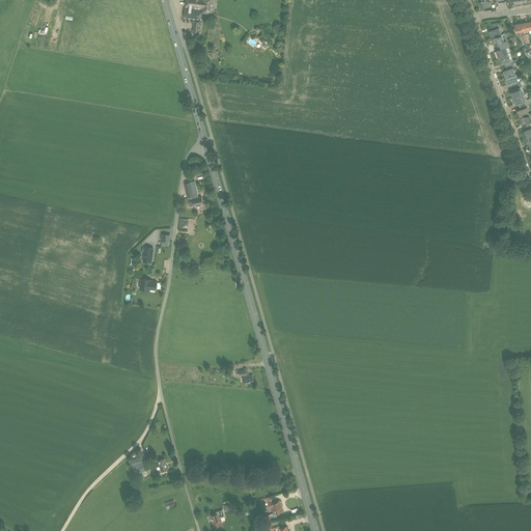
[(193,32),(199,33),(200,21),(202,12),(212,14),(213,0),(186,0),(184,18),(195,19),(193,32)]
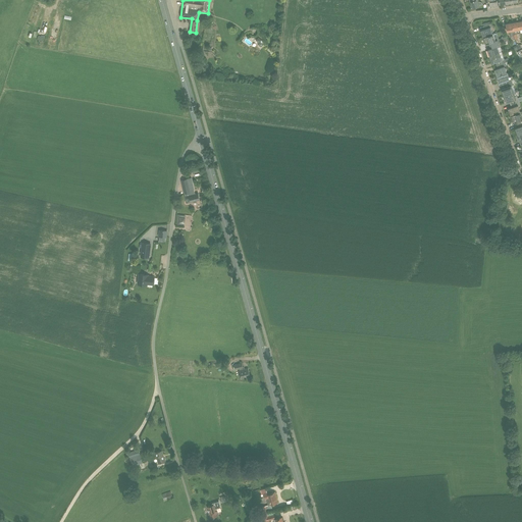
[(518,21),(512,22),(514,31),(514,34),(517,34),(520,33),(520,29),(518,21)]
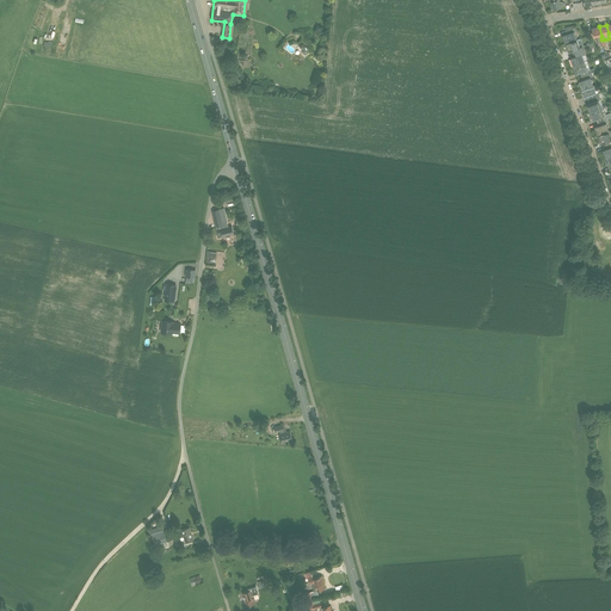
[(562,36),(566,43),(566,44),(576,39),(574,32),(576,31),(575,28),(565,31),(566,35),(562,36)]
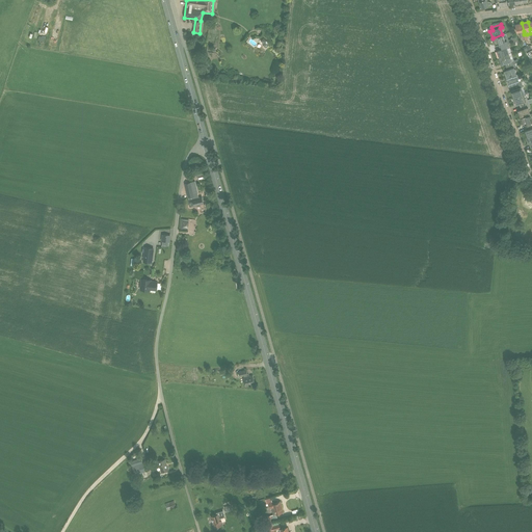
[(499,47),(510,43),(512,42),(512,41),(510,42),(509,41),(507,42),(507,41),(505,42),(504,38),(502,34),(493,38),(495,45),(498,44),(499,47)]
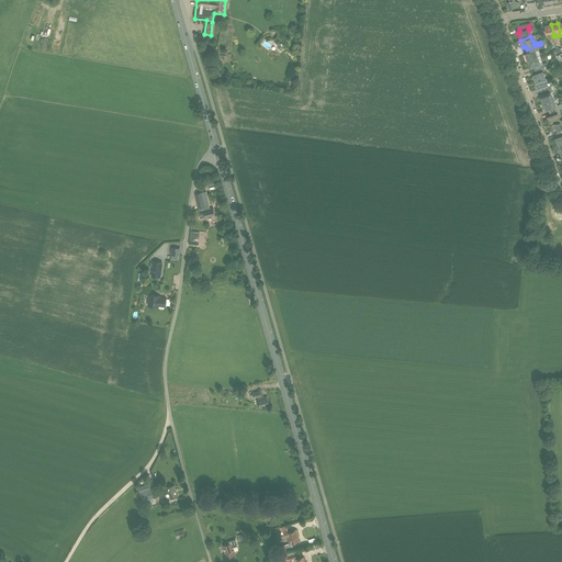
[(525,54),(527,62),(538,57),(536,51),(540,48),(539,45),(527,49),(528,53),(525,54)]
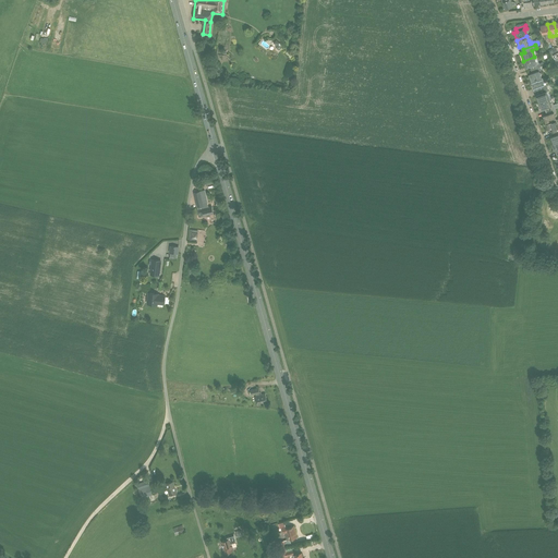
[(530,67),(531,70),(540,67),(544,65),(543,62),(538,63),(536,64),(534,57),(523,61),(526,68),(530,67)]
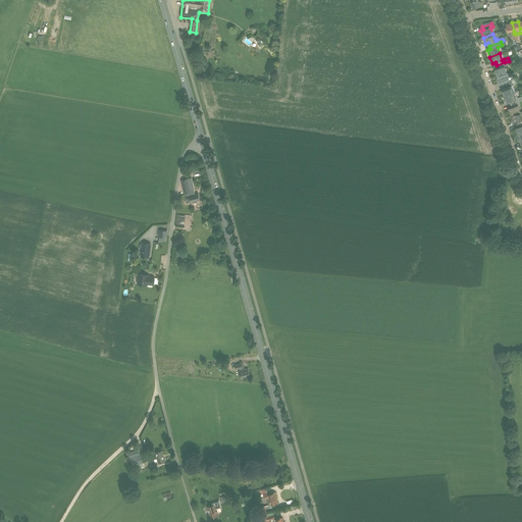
[(494,69),(497,76),(507,72),(505,66),(506,65),(505,62),(497,65),(498,68),(494,69)]
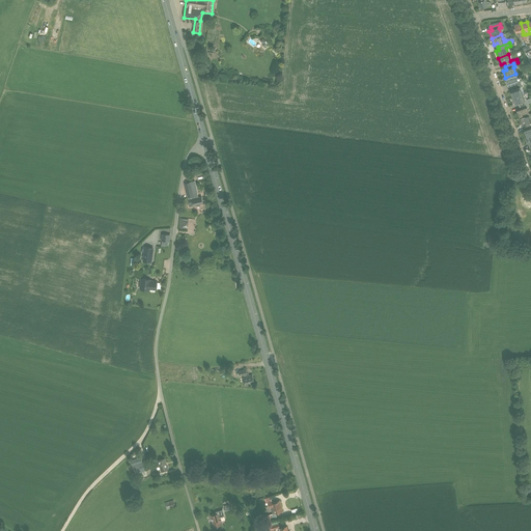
[(511,83),(512,86),(521,83),(524,82),(523,80),(520,81),(520,80),(518,81),(515,74),(505,78),(507,85),(511,83)]
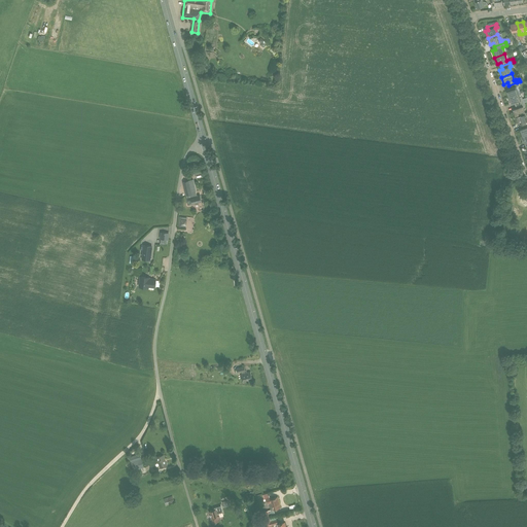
[(505,90),(508,97),(519,94),(516,86),(518,86),(517,82),(508,85),(510,89),(505,90)]
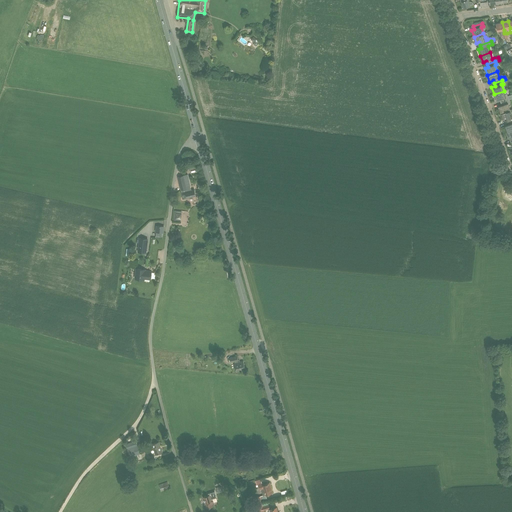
[(500,103),(509,100),(511,98),(511,94),(508,96),(507,93),(505,94),(504,91),(494,94),(496,101),(499,100),(500,103)]
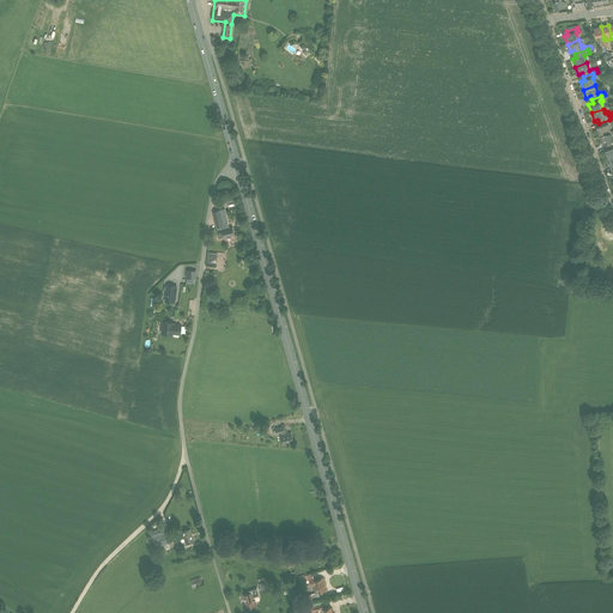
[(599,135),(611,132),(608,123),(611,123),(610,120),(599,123),(600,126),(596,128),(599,135)]
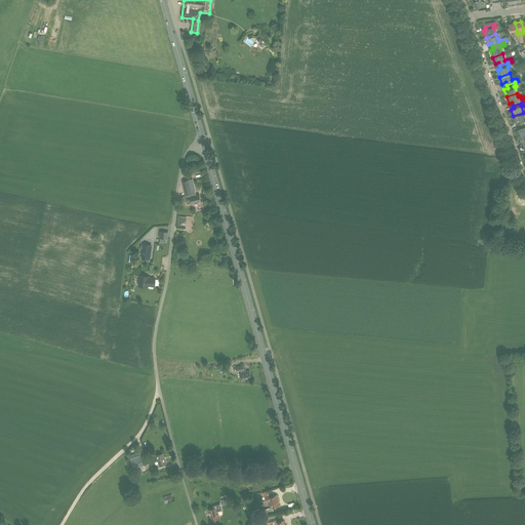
[(523,113),(513,116),(516,123),(519,122),(520,125),(524,123),(524,117),(524,111),(523,113)]
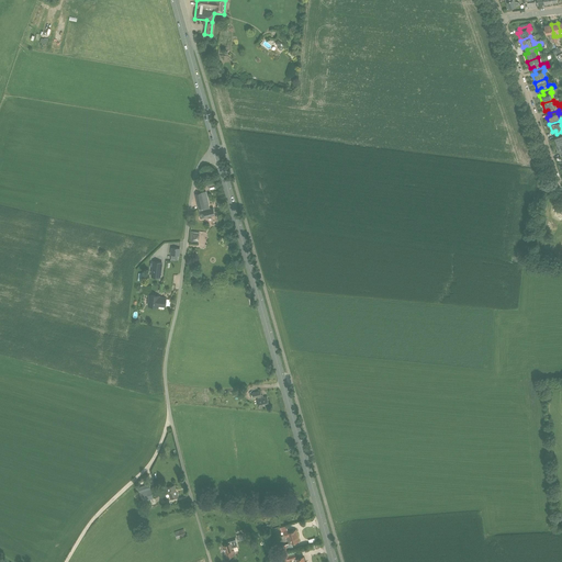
[(195,194),(201,218),(215,215),(213,208),(210,209),(209,203),(208,204),(204,192),(195,194)]
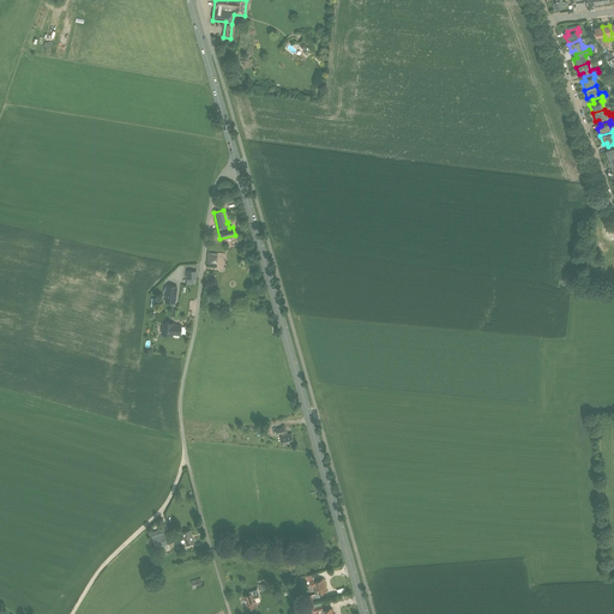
[(178,286),(167,284),(166,302),(175,304),(178,286)]
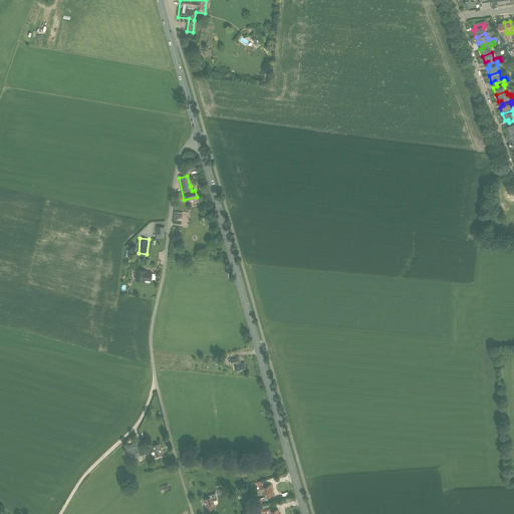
[(141,280),(151,281),(153,272),(147,271),(147,270),(136,269),(135,279),(137,279),(138,280),(140,280),(141,280)]
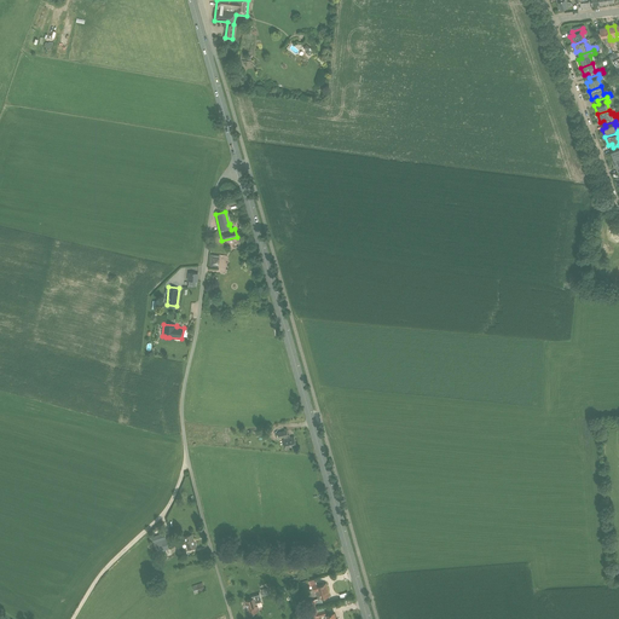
[(283,439),(285,450),(298,446),(294,437),(289,438),(287,429),(278,432),(279,438),(284,437),(284,439),(283,439)]
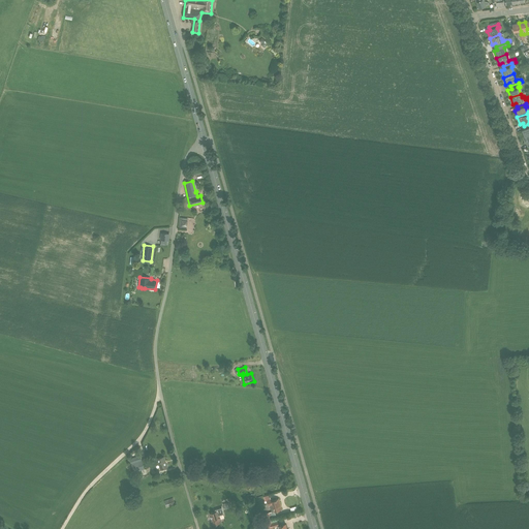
[(130,459),(134,472),(145,469),(141,456),(130,459)]
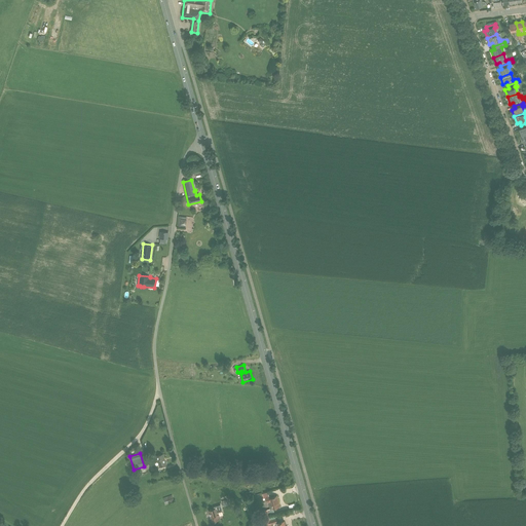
[(158,461),(159,466),(166,464),(163,454),(154,456),(156,461),(158,461)]
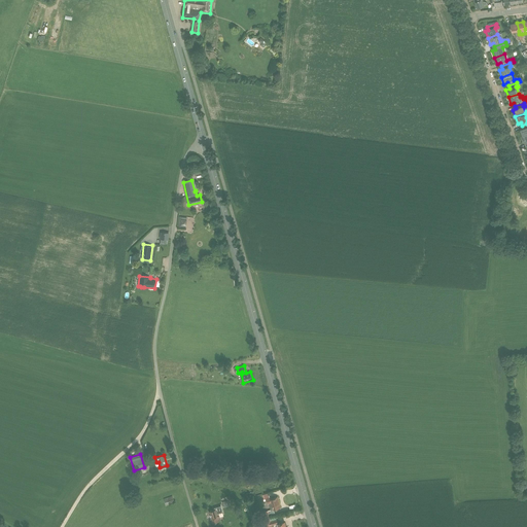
[(269,503),(271,511),(281,507),(278,496),(272,498),(271,496),(270,497),(270,496),(269,496),(269,493),(262,494),(265,498),(266,498),(268,503),(269,503)]
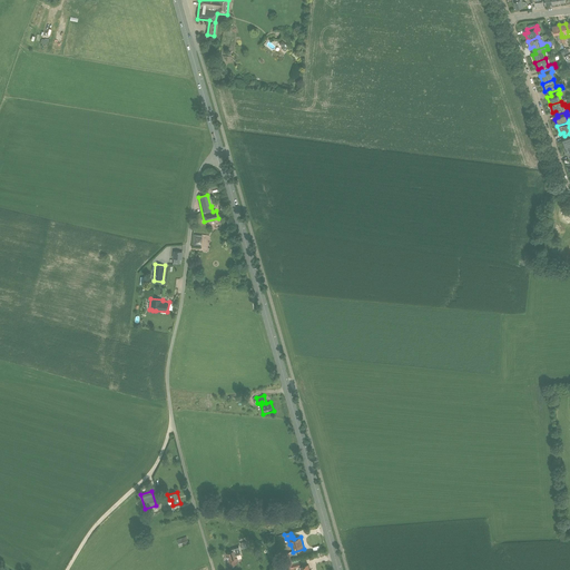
[(177,540),(179,546),(188,542),(187,537),(177,540)]
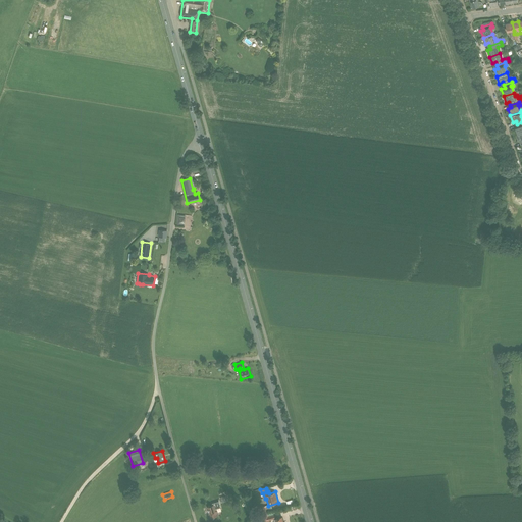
[(216,511),(215,509),(220,508),(218,502),(214,503),(214,504),(207,506),(209,514),(210,518),(218,516),(217,511),(216,511)]
